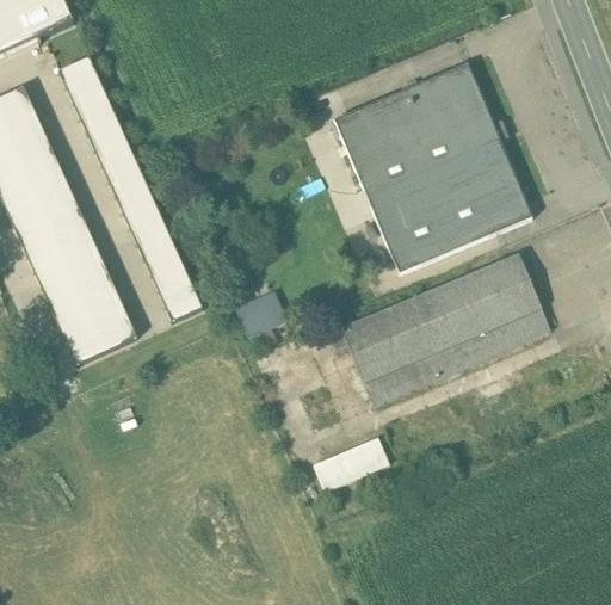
[(0,0),(0,54),(73,22),(62,0),(0,0)]
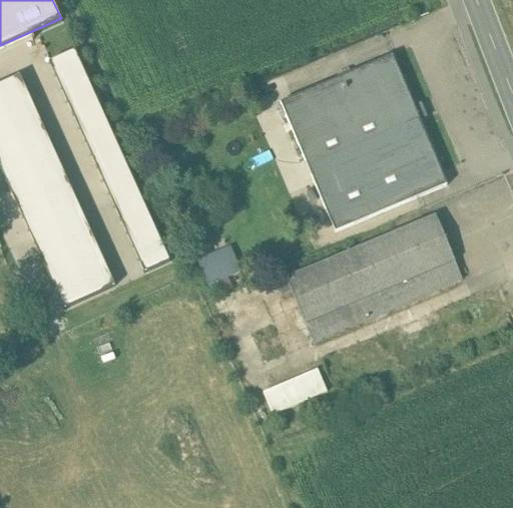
[(169,258),(74,47),(48,59),(143,270),(169,258)]
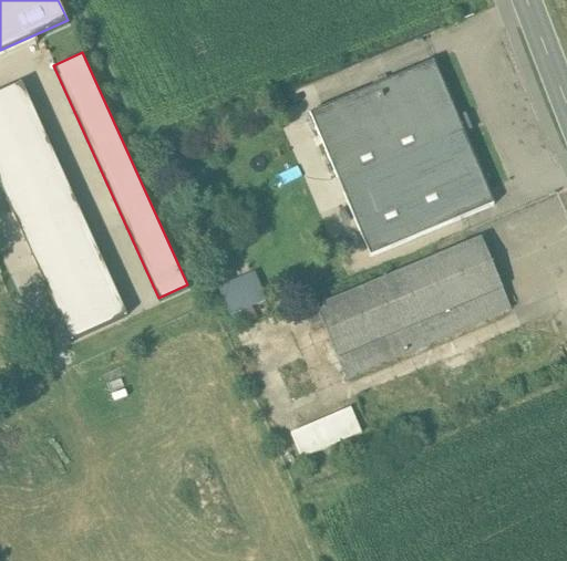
[(434,58),(310,110),(370,252),(494,200),(434,58)]
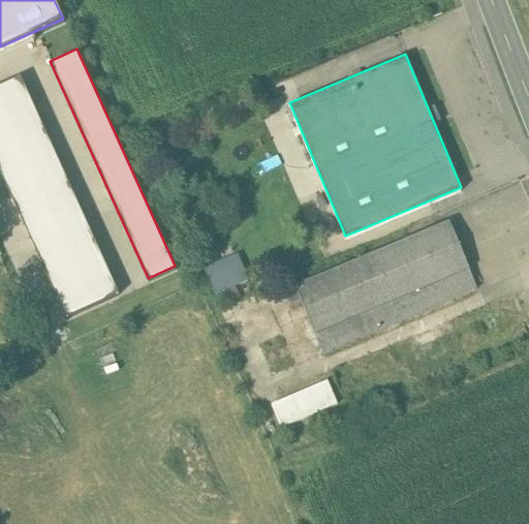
[(118,291),(20,74),(0,83),(0,170),(65,315),(118,291)]
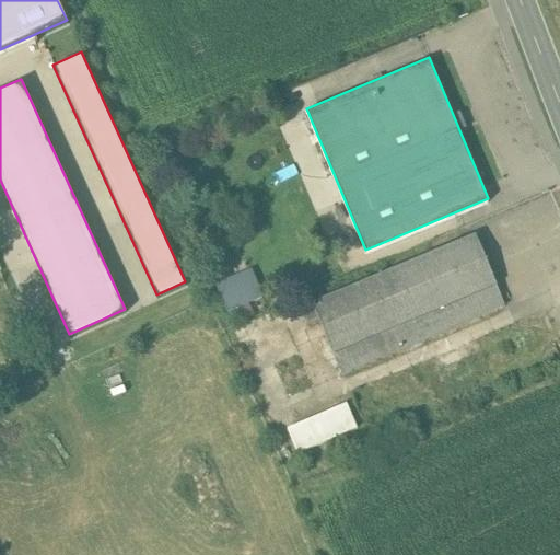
[(475,232),(312,301),(319,318),(341,370),(504,301),(475,232)]
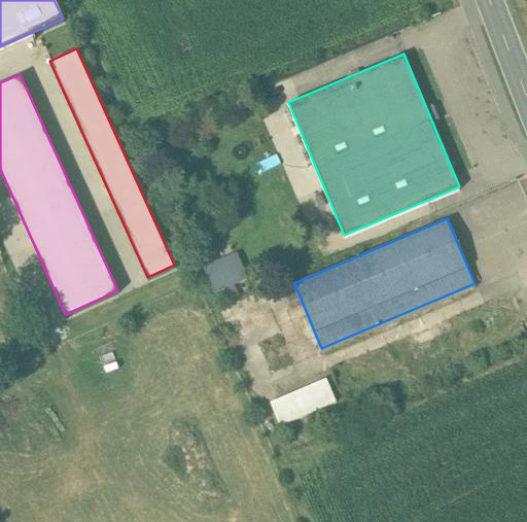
[(240,259),(208,274),(214,288),(246,275),(240,259)]
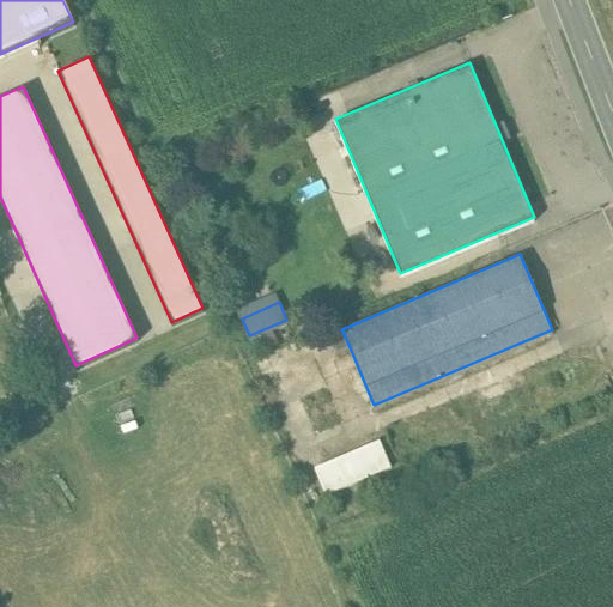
[(350,347),(341,329),(332,333),(340,351),(350,347)]
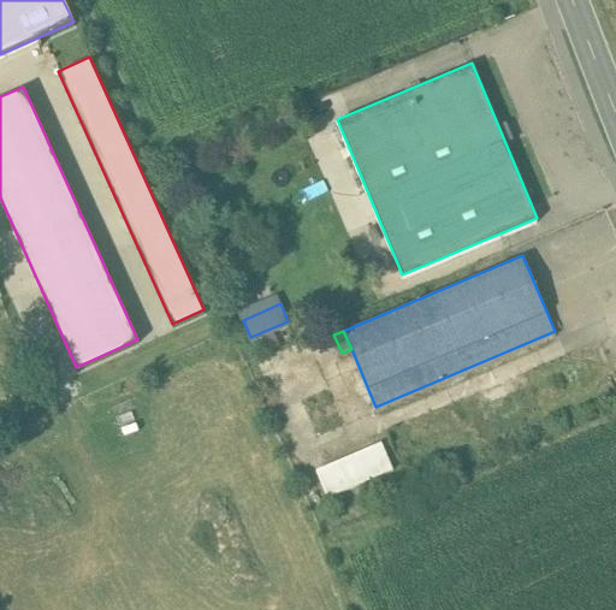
[(314,428),(342,421),(332,384),(304,391),(314,428)]
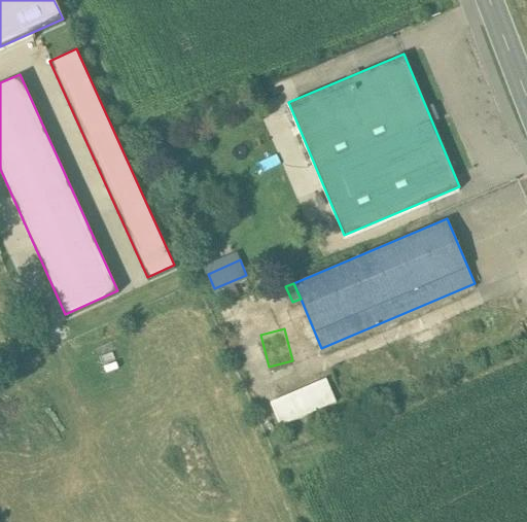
[(279,422),(337,398),(326,374),(269,396),(279,422)]
